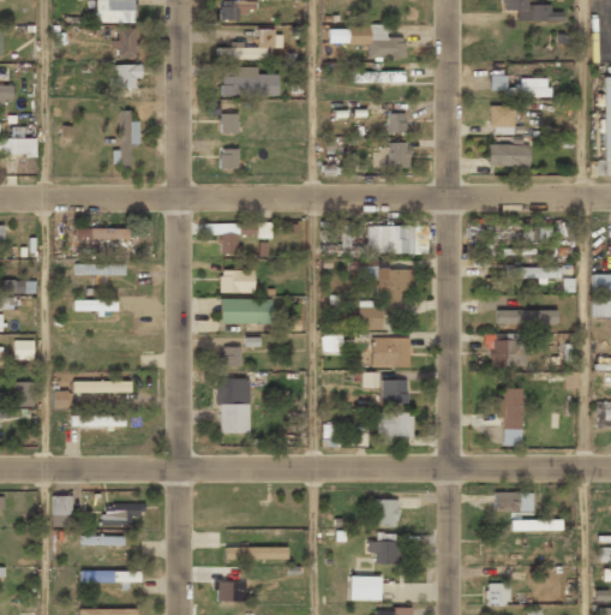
[(136,23),(136,0),(97,0),(97,22),(136,23)]
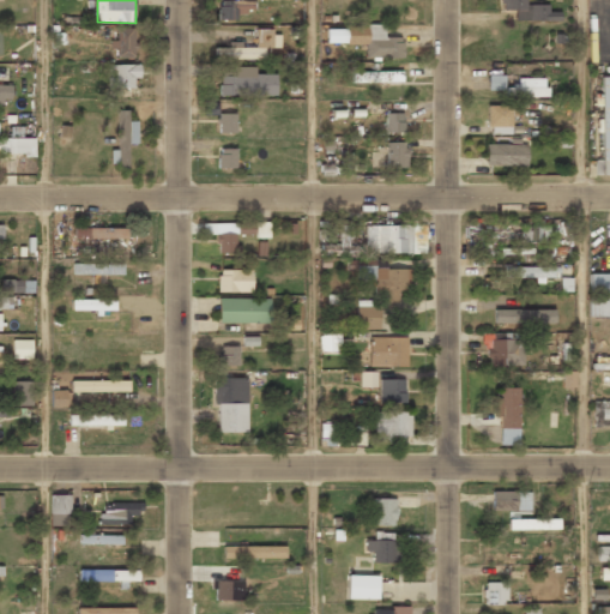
[(222,0),(222,20),(241,20),(241,12),(257,12),(258,0),(222,0)]
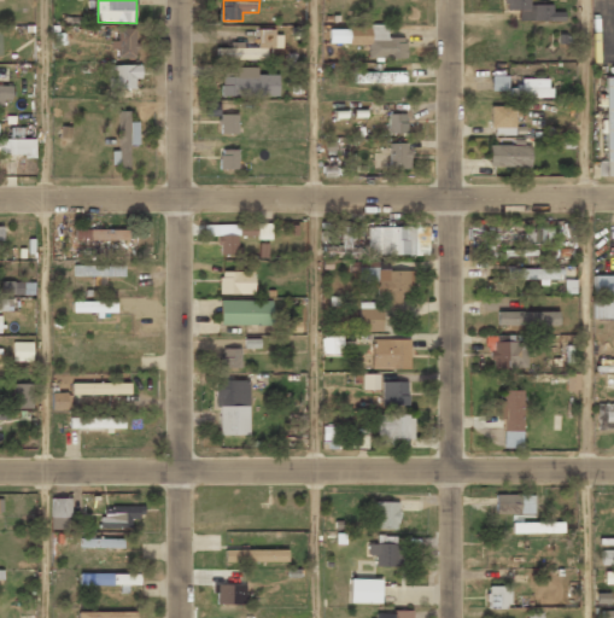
[(531,0),(507,0),(507,10),(521,11),(521,21),(567,22),(567,12),(555,11),(555,5),(532,5),(531,0)]
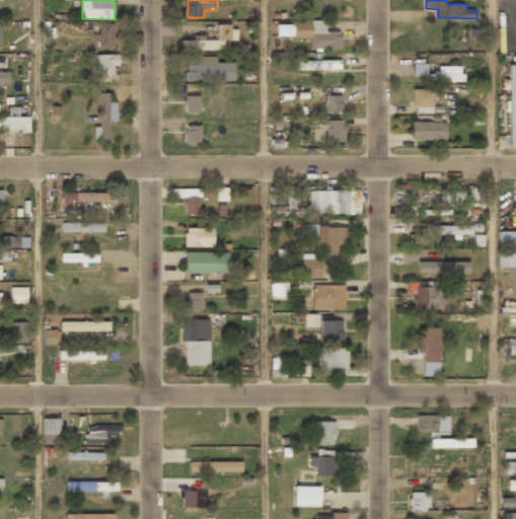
[(343,49),(343,31),(327,31),(328,23),(279,22),(279,38),(312,38),(312,49),(343,49)]
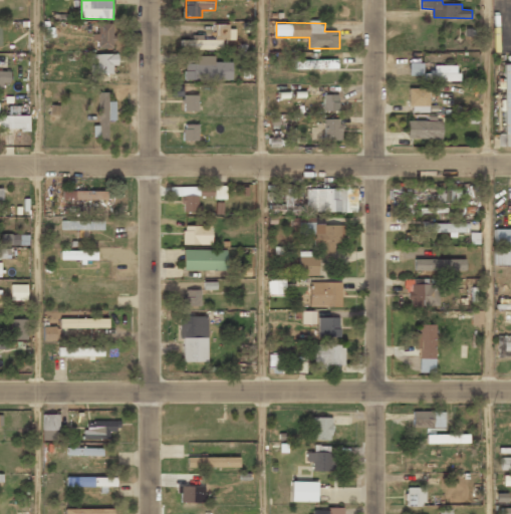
[(100,23),(100,48),(115,48),(114,23),(100,23)]
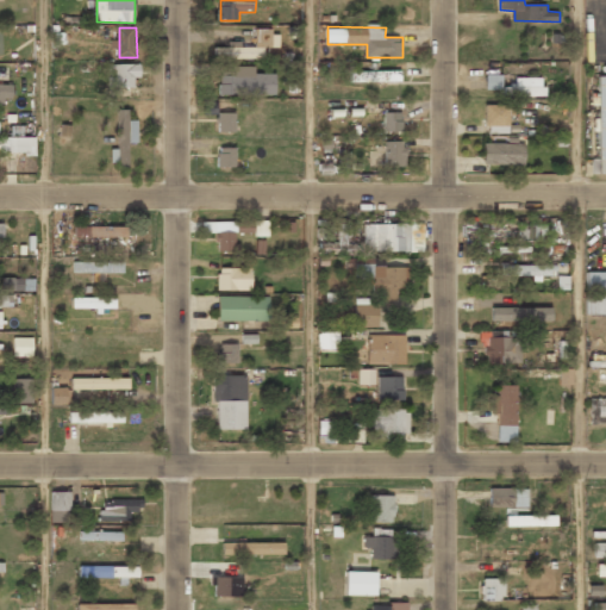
[(110,87),(136,87),(136,78),(142,78),(142,64),(110,64),(110,87)]
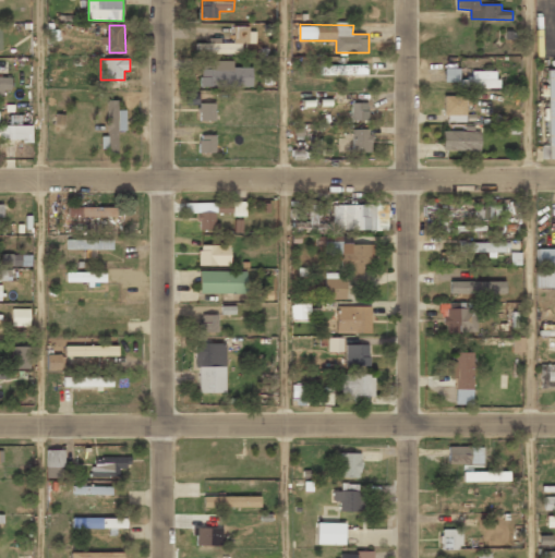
[(234,61),(217,60),(216,70),(203,70),(203,87),(254,88),(254,68),(234,68),(234,61)]
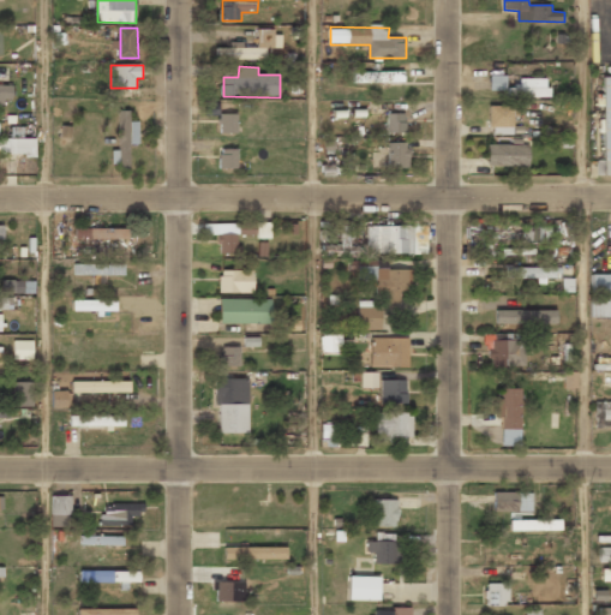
[(492,90),(508,90),(508,75),(492,75),(492,90)]
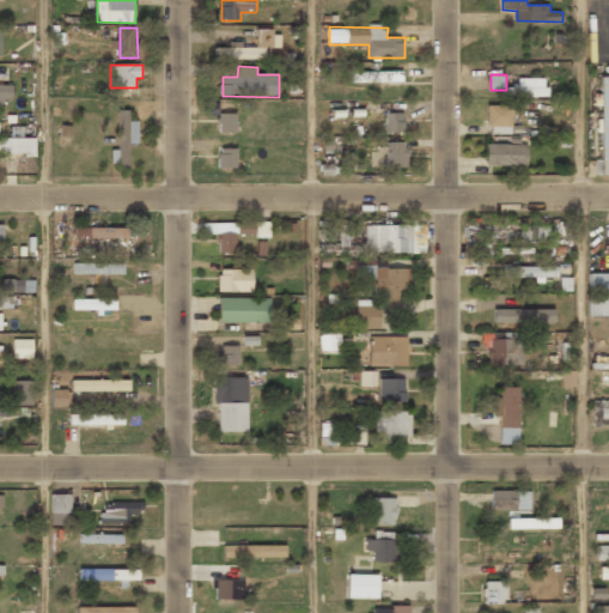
[(548,97),(548,78),(519,78),(519,86),(507,86),(507,96),(548,97)]
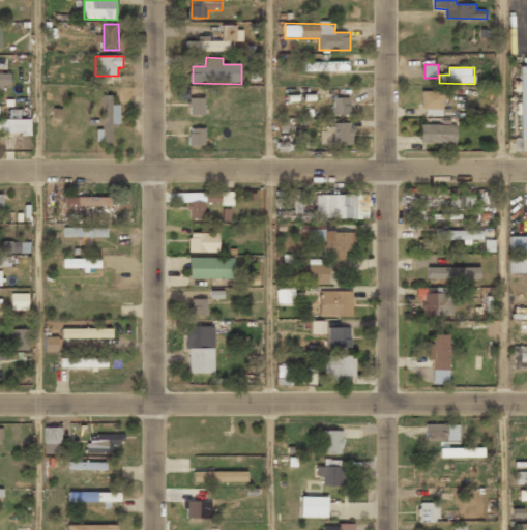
[(0,84),(11,84),(11,74),(0,72),(0,84)]
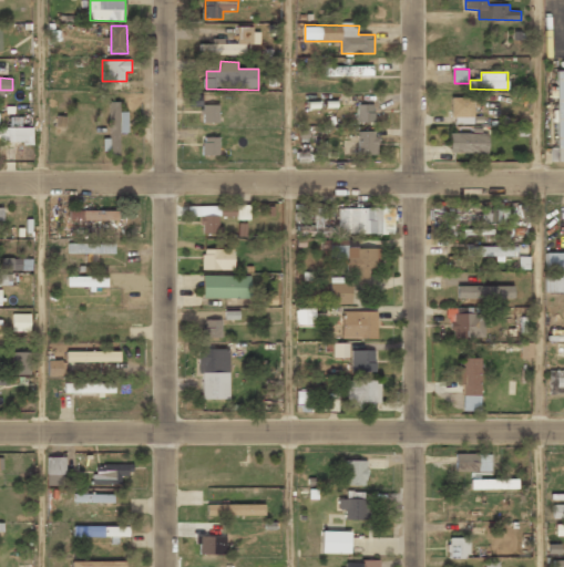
[(190,95),(190,105),(204,105),(204,95),(190,95)]
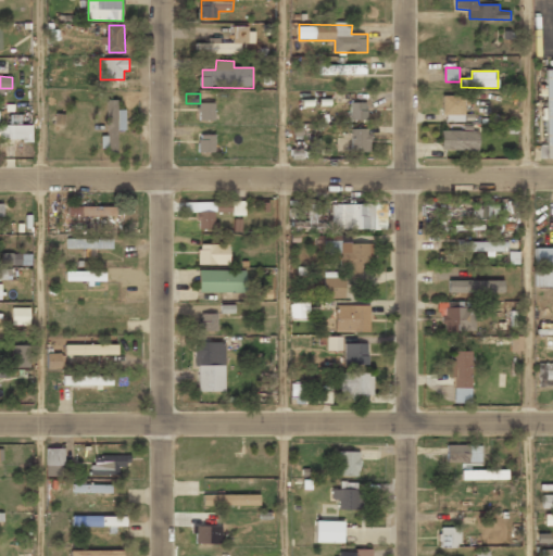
[(444,115),(467,114),(466,96),(444,96),(444,115)]
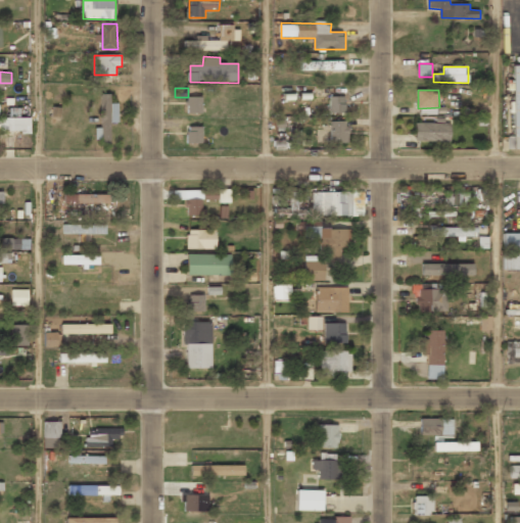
[(120,103),(111,103),(111,94),(102,94),(102,128),(97,128),(96,142),(112,143),(112,122),(120,123),(120,103)]
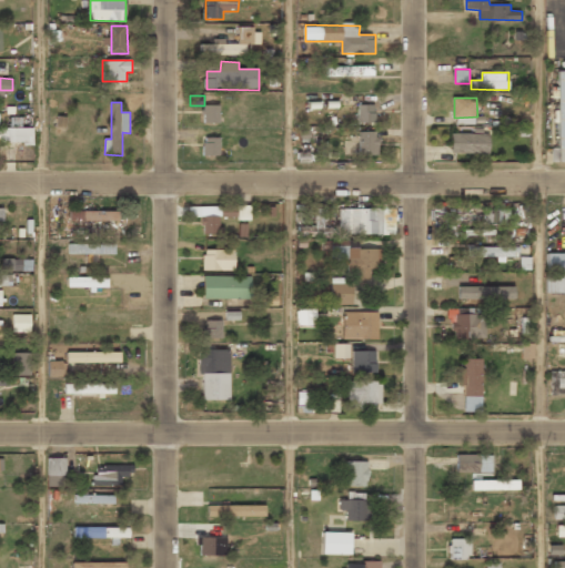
[(360,122),(376,122),(376,104),(360,104),(360,122)]
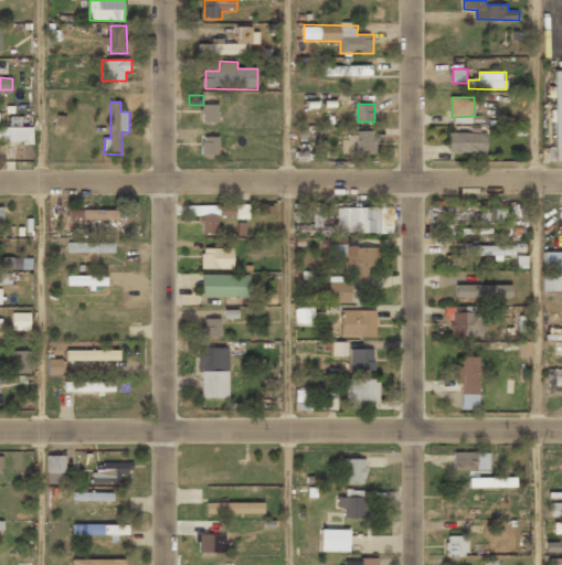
[(220,105),(204,105),(204,123),(220,123),(220,105)]
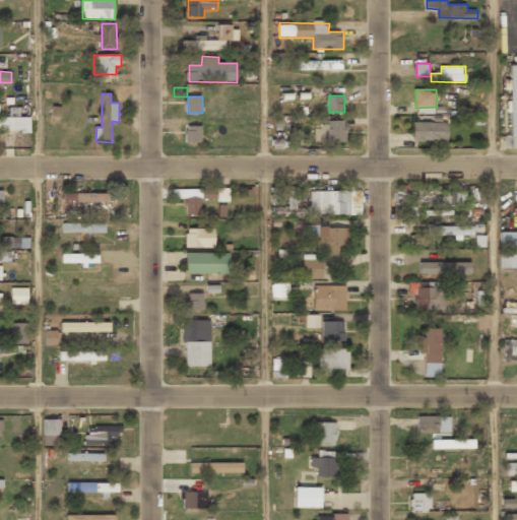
[(33,117),(2,117),(2,131),(31,131),(33,117)]
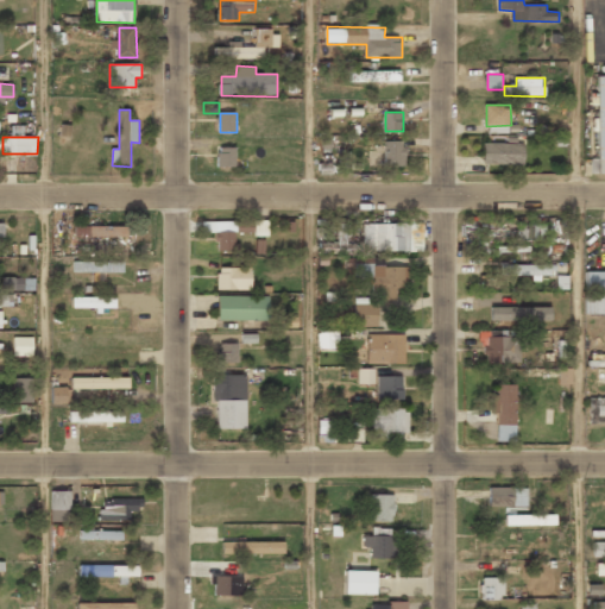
[(386,167),(407,167),(405,140),(386,142),(386,167)]
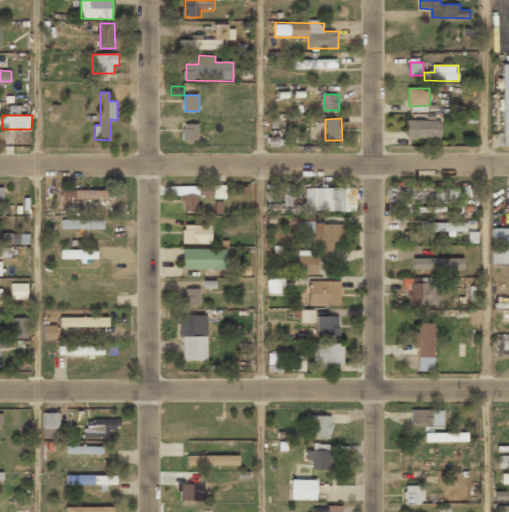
[(442,139),(442,121),(408,120),(407,138),(442,139)]
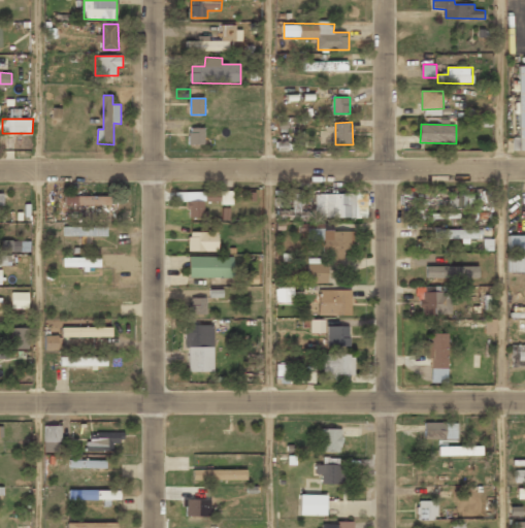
[(190,145),(205,145),(205,128),(190,128),(190,145)]
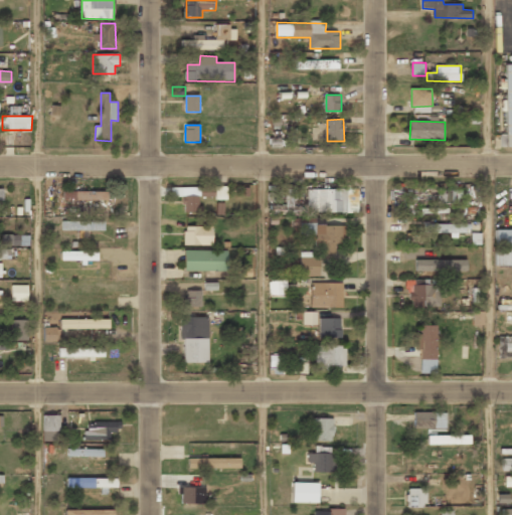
[(228,199),(228,186),(217,186),(217,199),(228,199)]
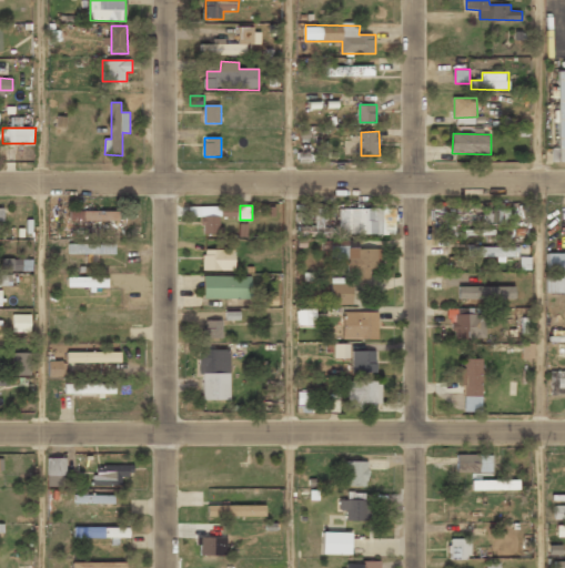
[(221,234),(221,217),(239,217),(239,208),(221,208),(221,206),(190,206),(190,216),(204,216),(204,234),(221,234)]
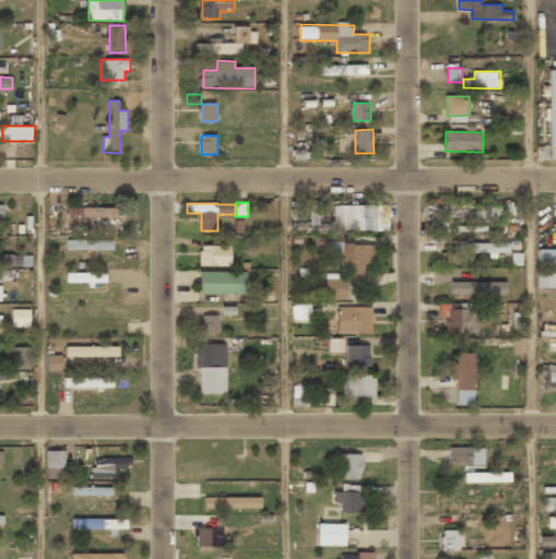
[(312,203),(310,227),(322,227),(323,224),(333,224),(334,204),(312,203)]
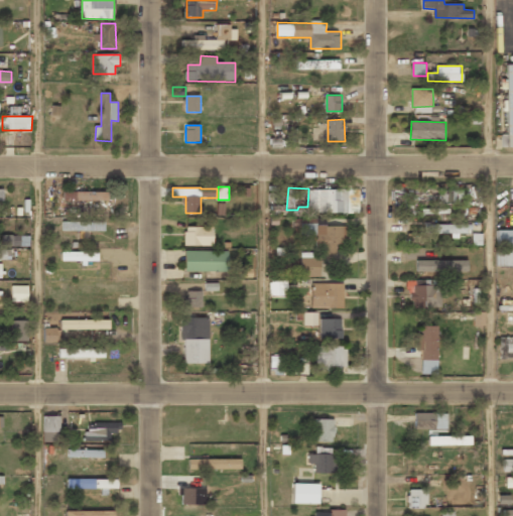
[(309,188),(309,213),(360,214),(360,189),(309,188)]
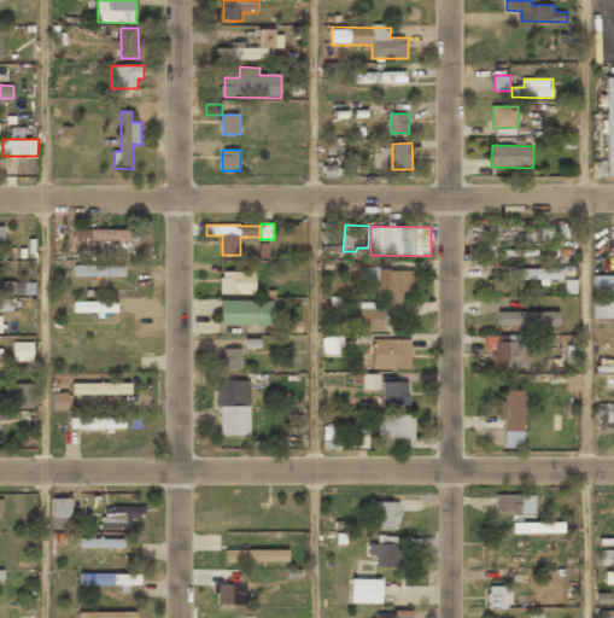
[(556,228),(530,229),(531,245),(557,244),(556,228)]
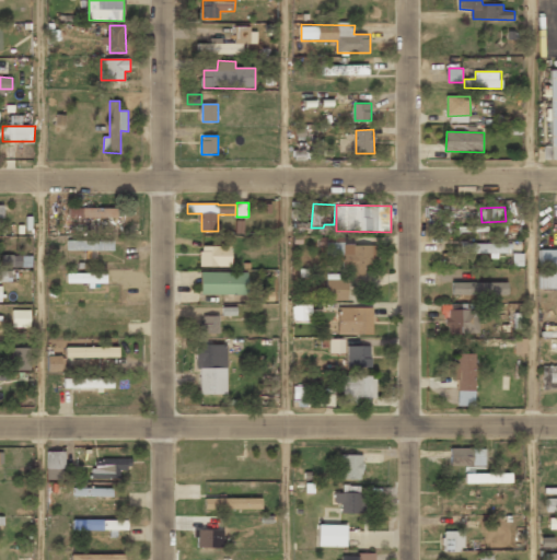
[(118,208),(69,208),(69,219),(118,219),(118,208)]
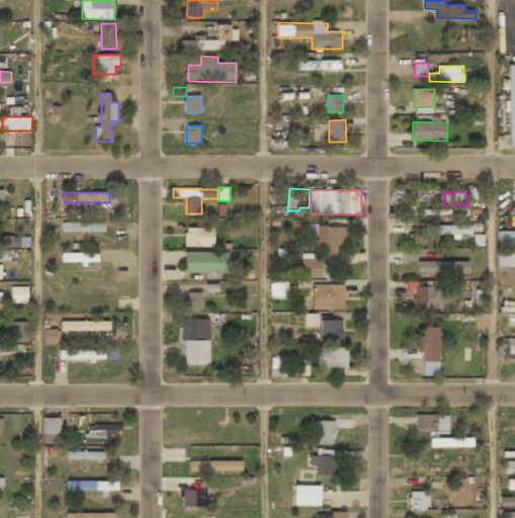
[(106,224),(64,222),(64,231),(106,233),(106,224)]
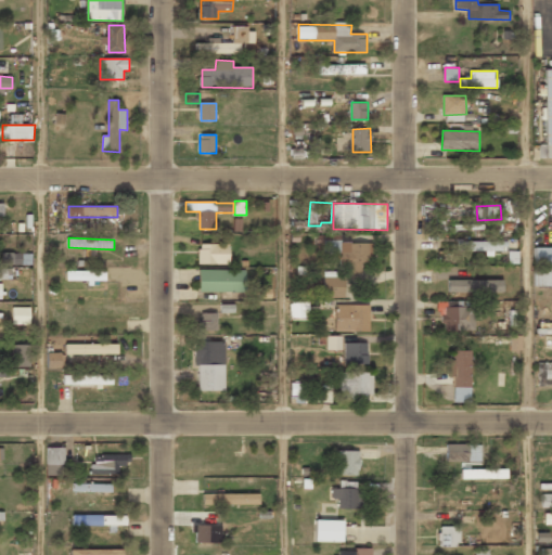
[(510,242),(460,241),(459,252),(497,252),(510,252),(510,242)]
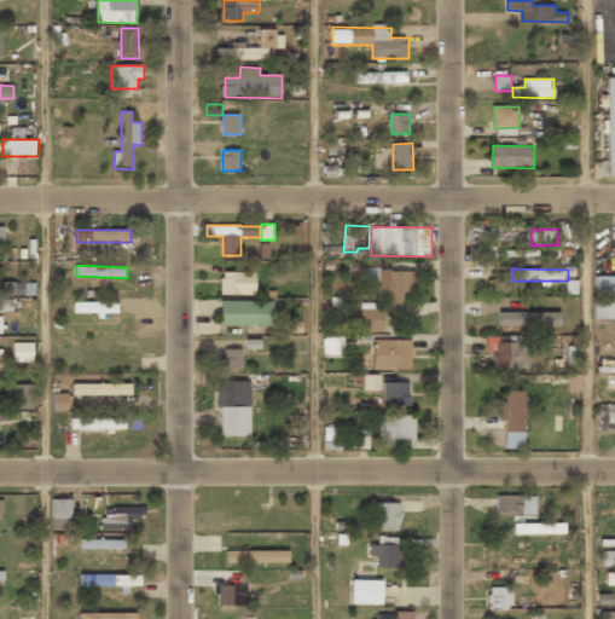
[(257,294),(256,272),(224,272),(224,295),(257,294)]
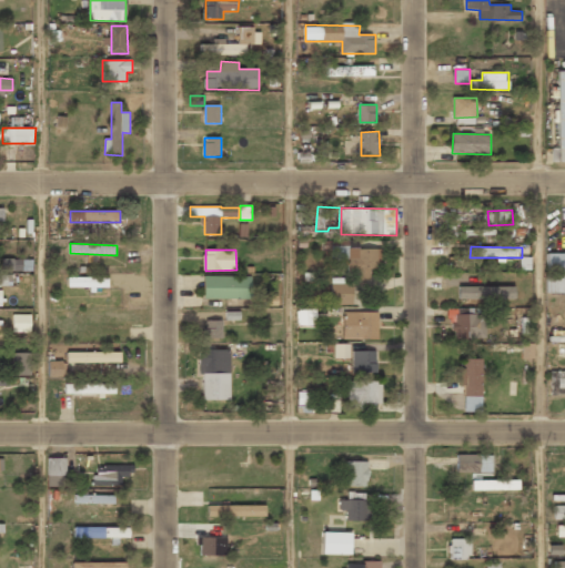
[(564,254),(550,254),(550,294),(564,294),(564,254)]
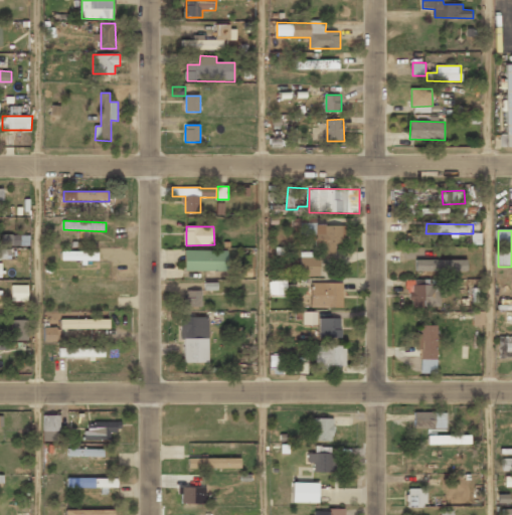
[(30,245),(30,234),(3,234),(3,245),(30,245)]
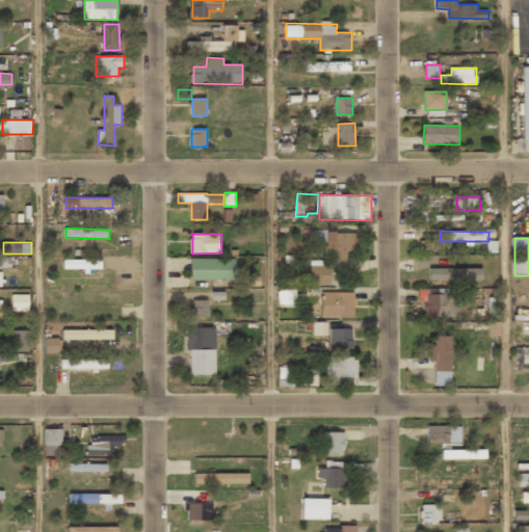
[(0,267),(12,267),(12,257),(0,257),(0,267)]
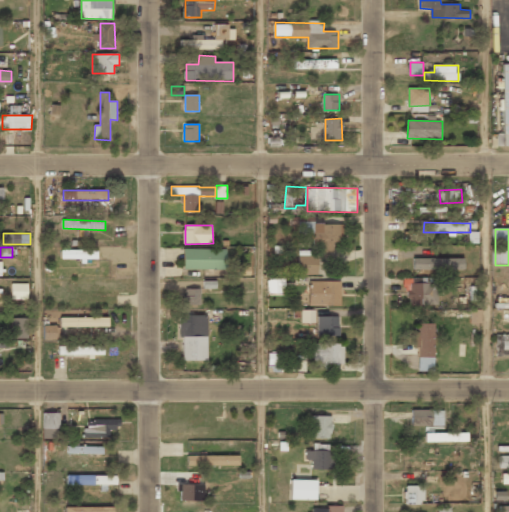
[(227,249),(185,249),(185,269),(227,270),(227,249)]
